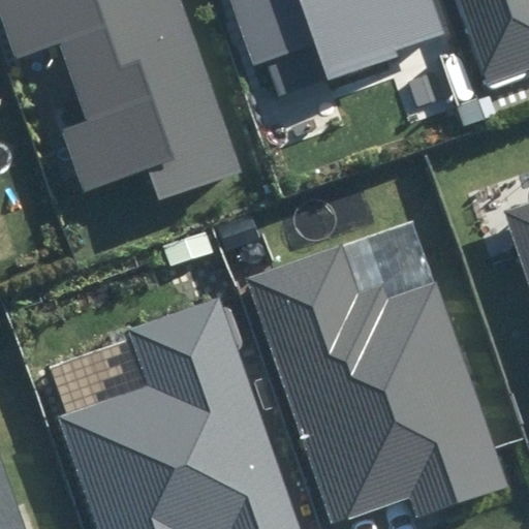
[(244,174),(185,0),(0,0),(0,27),(8,53),(60,36),(89,121),(66,129),(87,190),(148,169),(158,201),(244,174)]
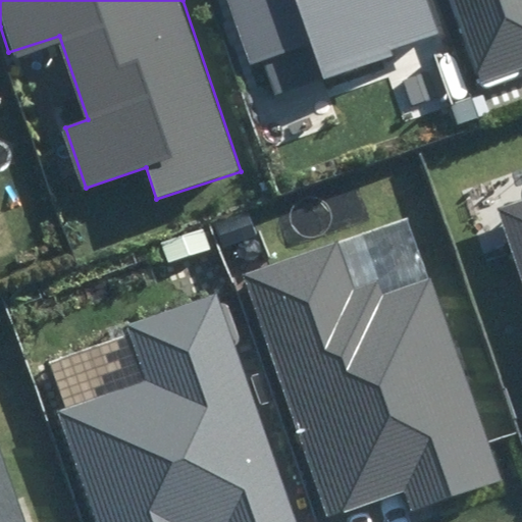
[(439,32),(428,0),(227,0),(252,65),(311,45),(321,73),(439,32)]
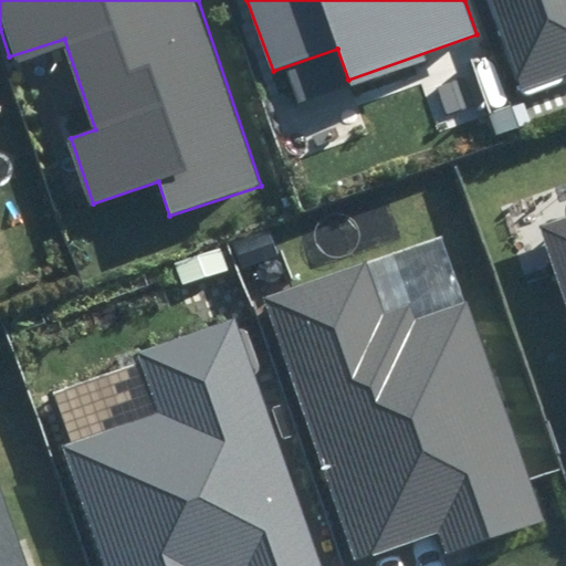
[(565,0),(484,0),(516,96),(565,80),(565,0)]
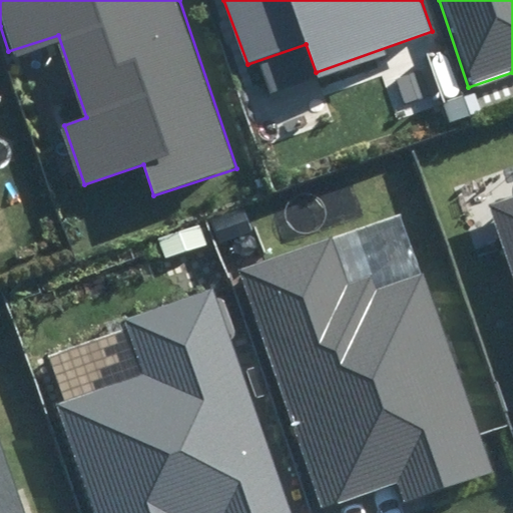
[(512,194),(489,203),(512,275),(512,194)]
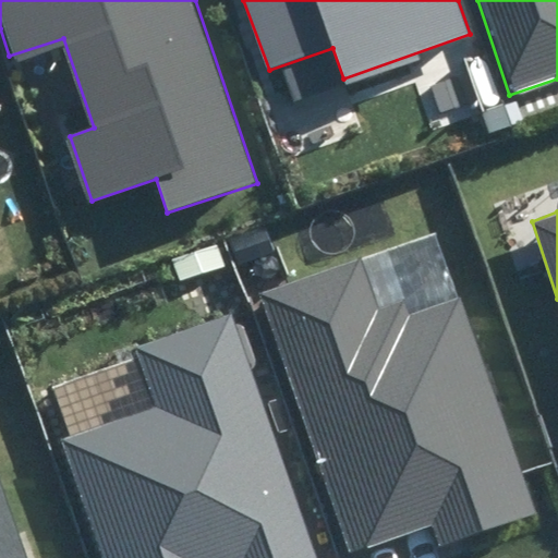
[(363,258),(259,293),(348,555),(433,526),(439,546),(536,513),(462,295),(407,314),(402,300),(379,307),(363,258)]
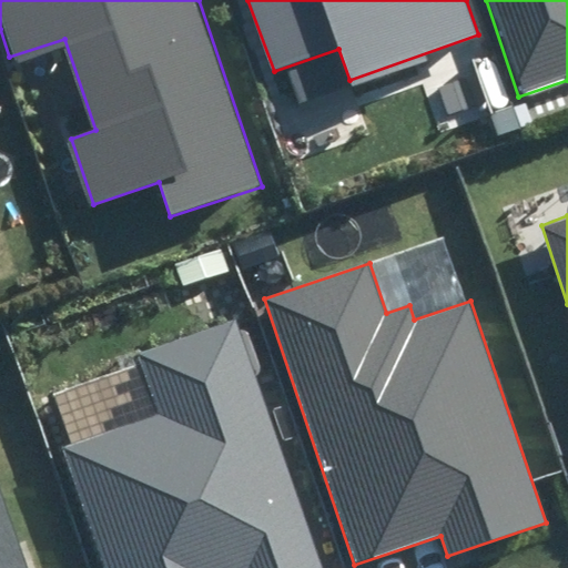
[(156,415),(64,447),(107,567),(321,567),(234,320),(135,354),(156,415)]
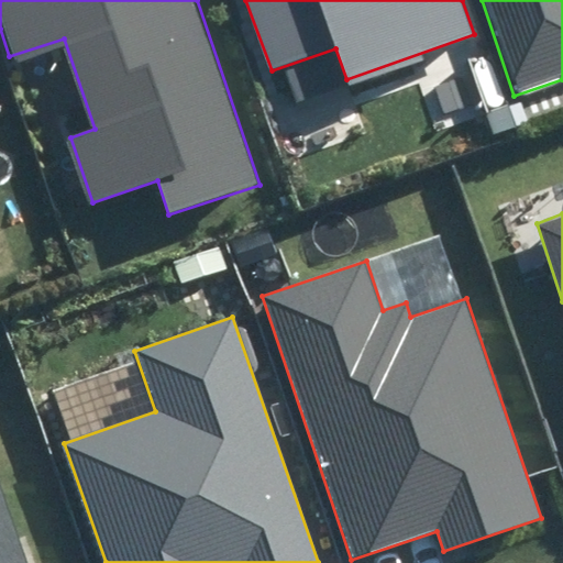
[(0,562),(26,562),(0,484),(0,562)]
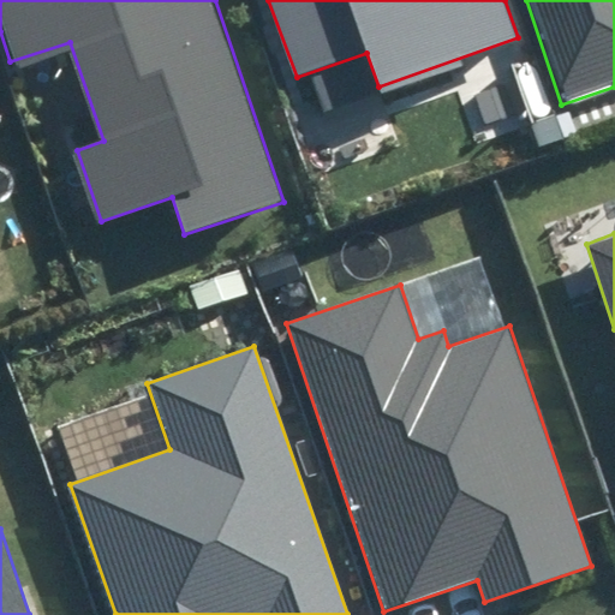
All buildings are outlined.
